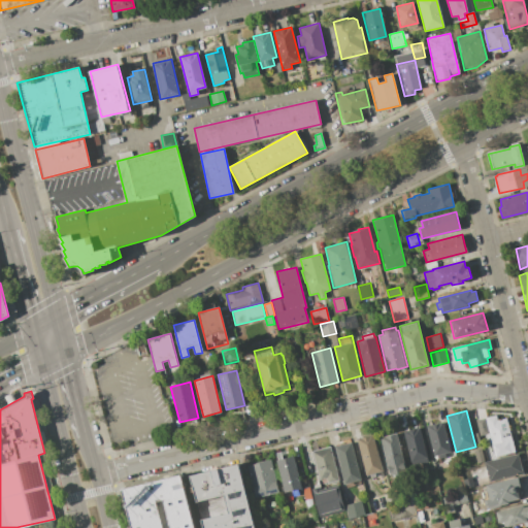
[(496,457),(486,418),(497,415),(499,420),(506,418),(516,452),(496,457)]
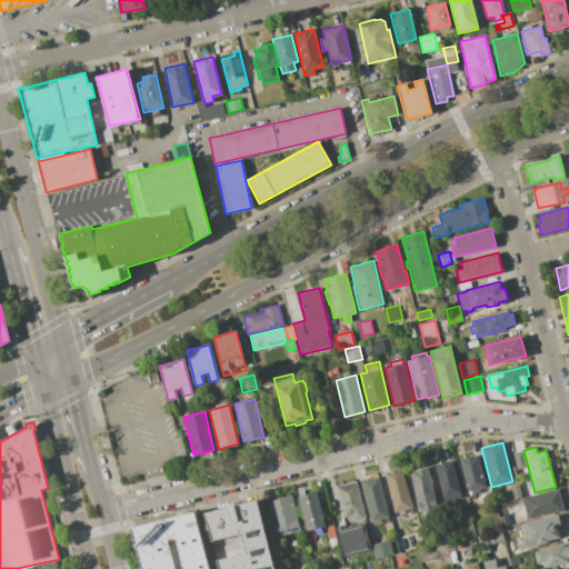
[(522,451),(526,467),(517,469),(513,453),(522,451)]
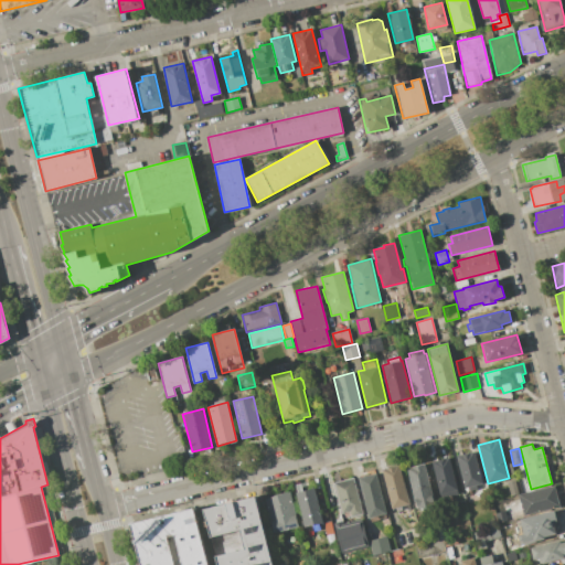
[(475,451),(482,484),(476,486),(477,489),(470,491),(469,488),(465,489),(456,456),(475,451)]
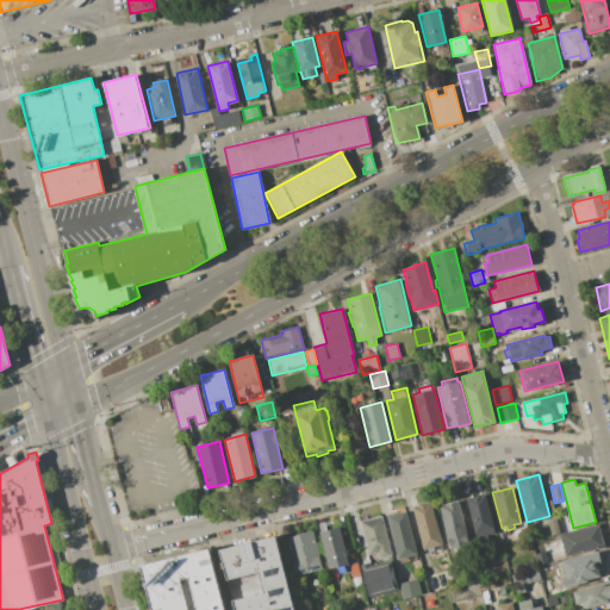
[(485,493),(496,534),(475,539),(466,498),(485,493)]
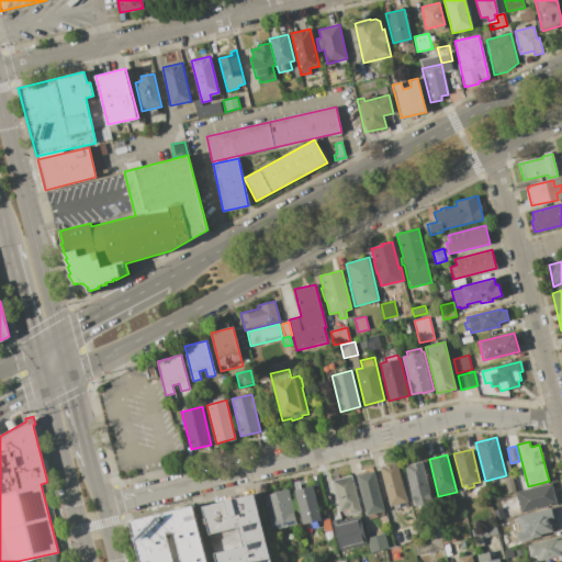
[(422,461),(431,499),(427,501),(428,503),(415,506),(404,465),(422,461)]
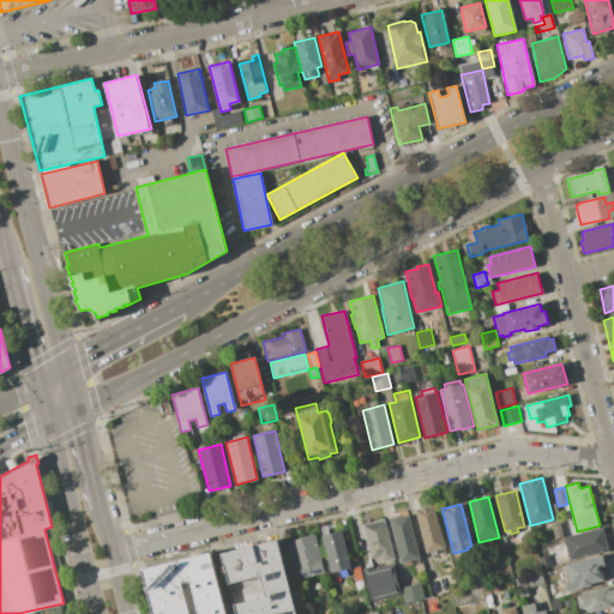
[(434,505),(445,548),(426,553),(415,510),(434,505)]
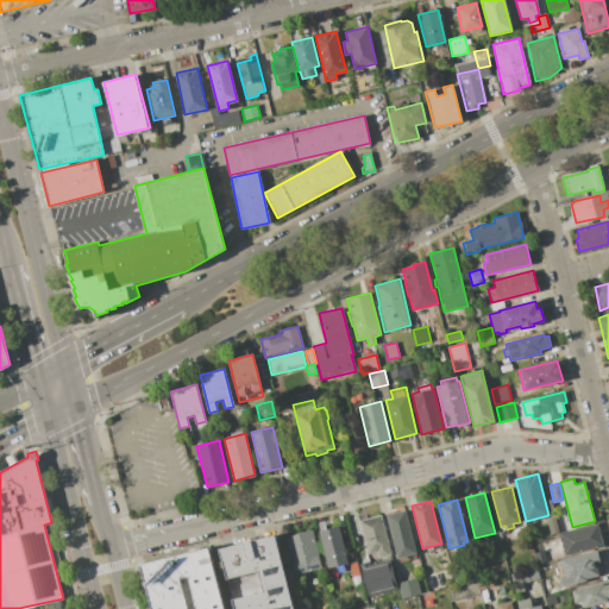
[(406,510),(416,553),(397,558),(387,515),(406,510)]
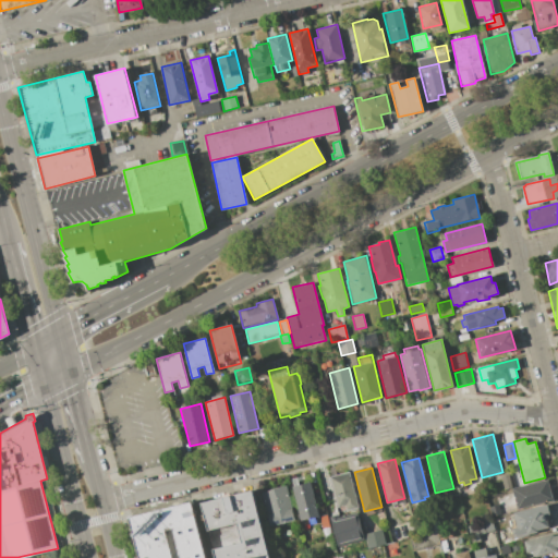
[(349,472),(359,508),(347,511),(344,506),(338,507),(330,476),(349,472)]
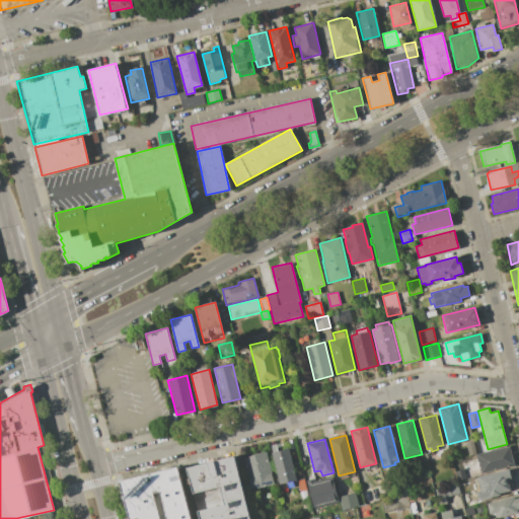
[(473,441),(476,454),(475,454),(468,456),(465,443),(473,441)]
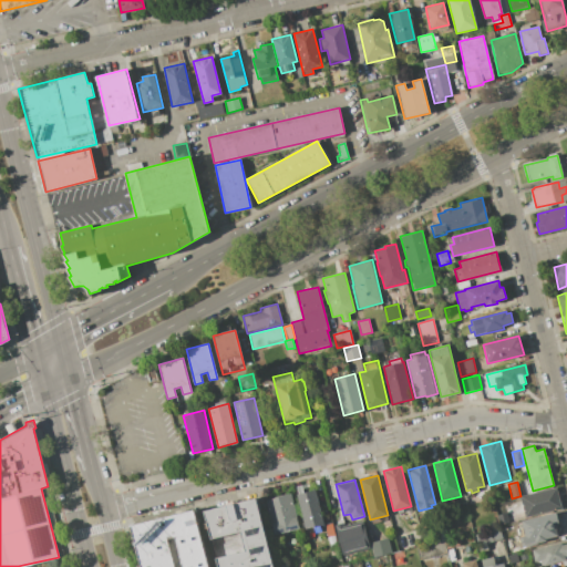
[(521,496),(556,487),(562,508),(525,517),(519,496),(521,496)]
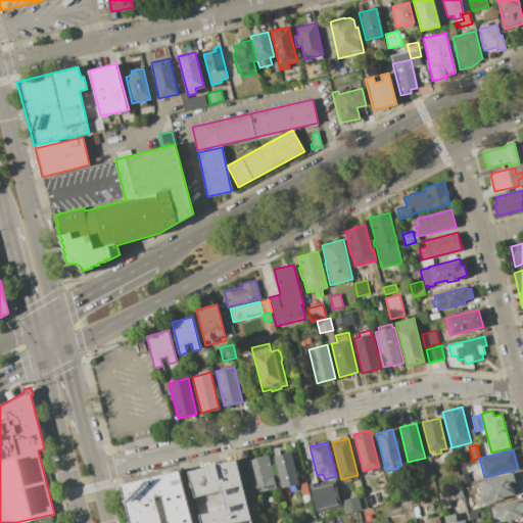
[(291,452),(299,484),(282,488),(273,456),(291,452)]
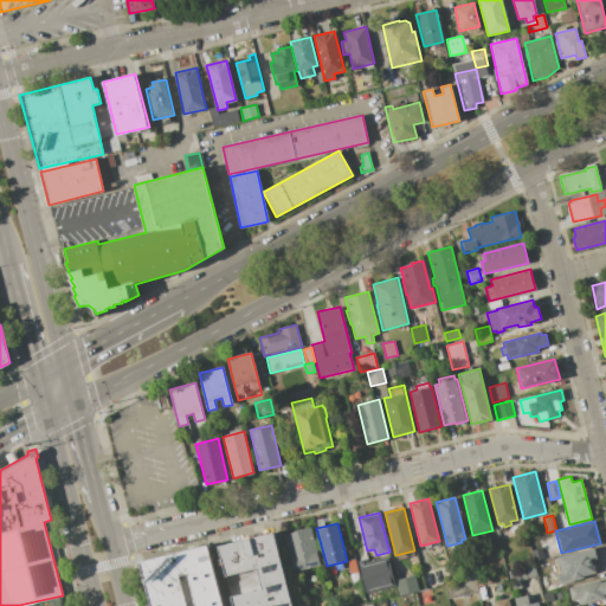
[(283,534),(310,527),(320,565),(292,572),(283,534)]
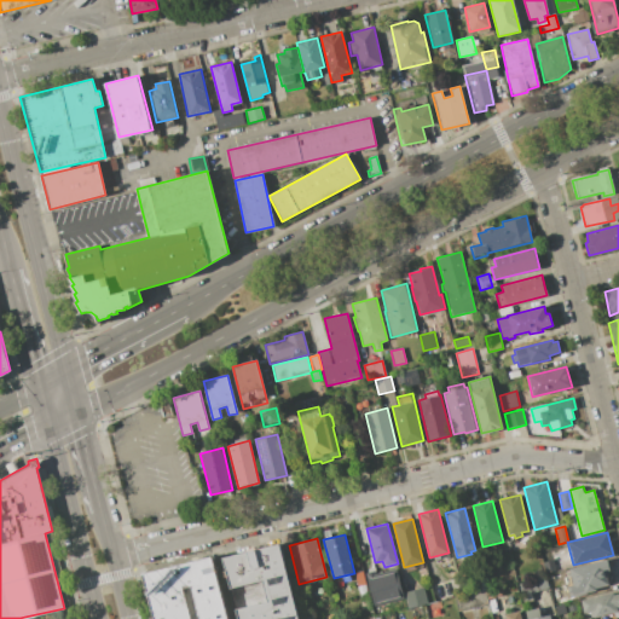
[(224,559),(279,544),(298,618),(237,618),(236,609),(267,601),(262,580),(231,589),(224,559)]
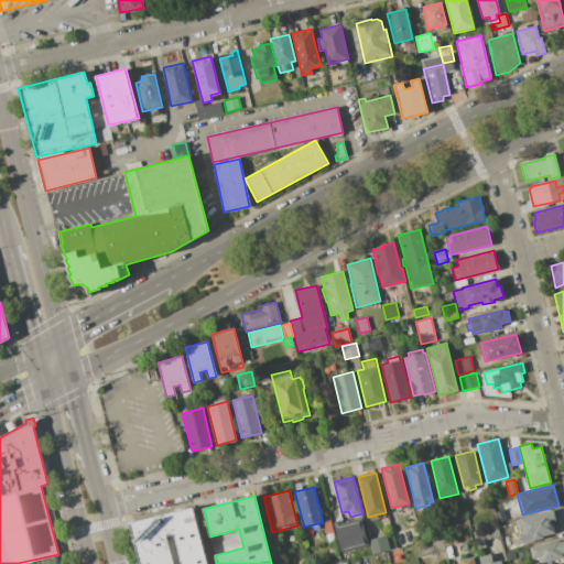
[(207,563),(193,507),(130,523),(140,563),(207,563)]
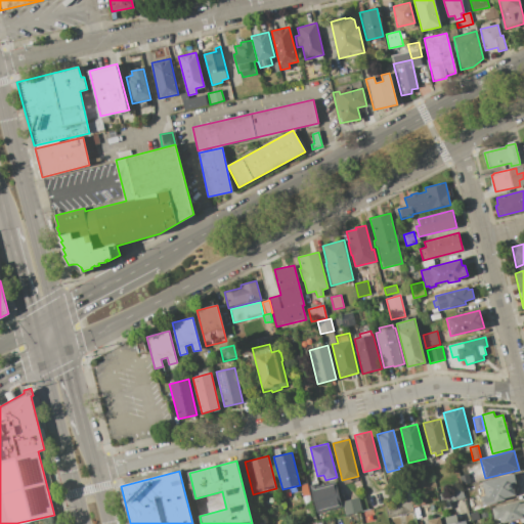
[(474,473),(476,482),(462,485),(460,476),(474,473)]
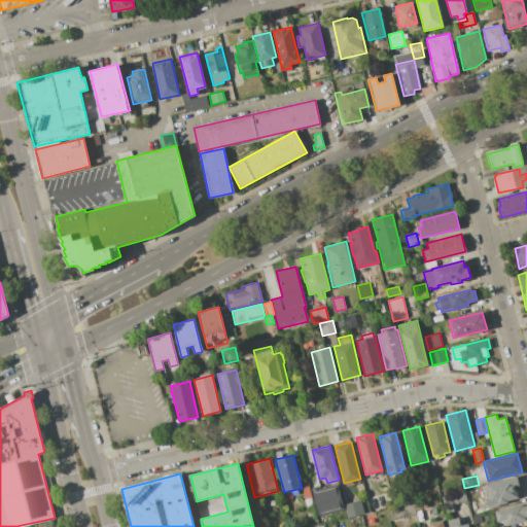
[(485,510),(483,500),(488,498),(485,485),(518,476),(520,486),(516,487),(519,498),(507,501),(508,503),(485,510)]
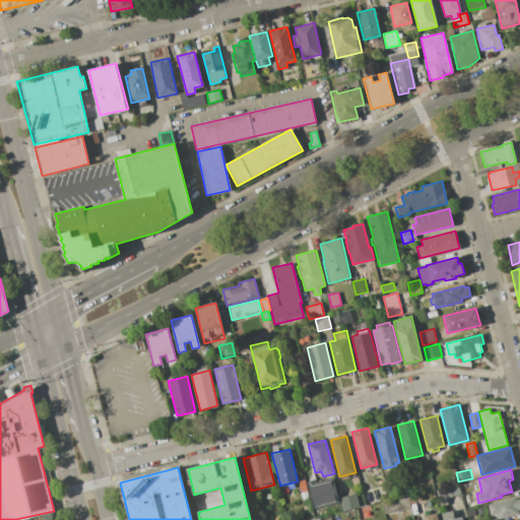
[(308,481),(312,508),(337,504),(333,477),(308,481)]
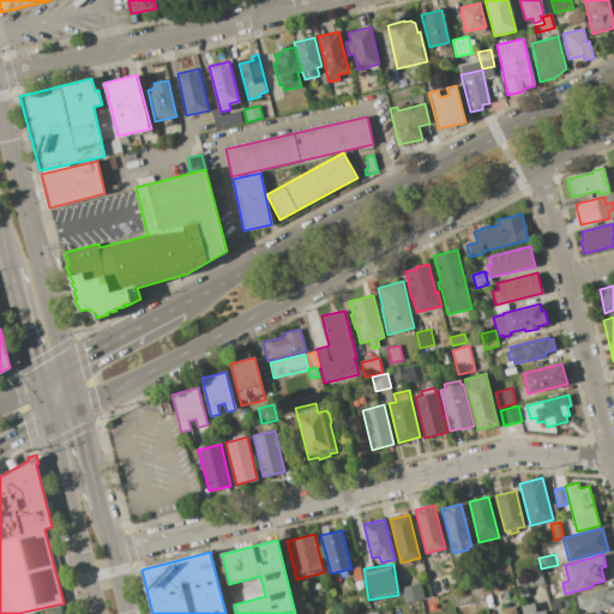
[(481,584),(473,587),(470,573),(482,571),(486,583),(481,584)]
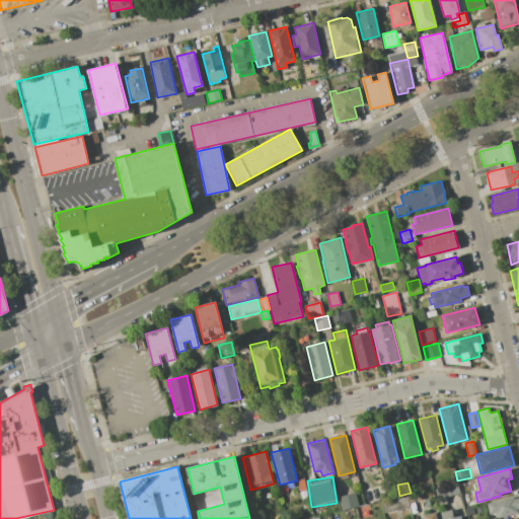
[(460,494),(445,498),(447,504),(439,506),(435,489),(457,484),(460,494)]
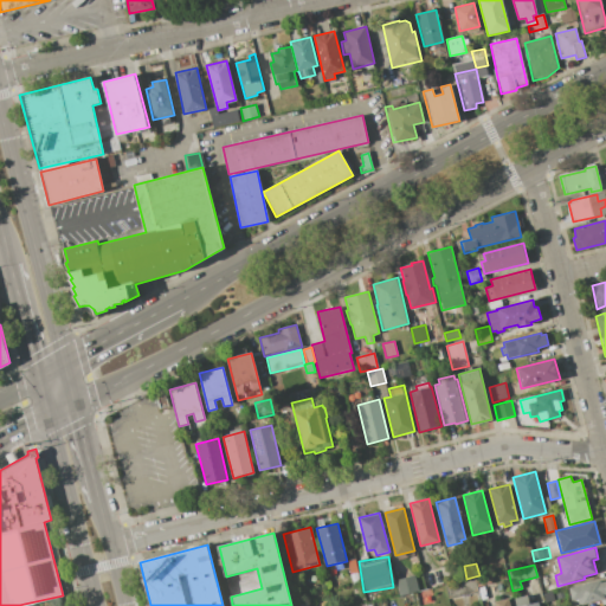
[(414,575),(418,591),(400,595),(395,580),(414,575)]
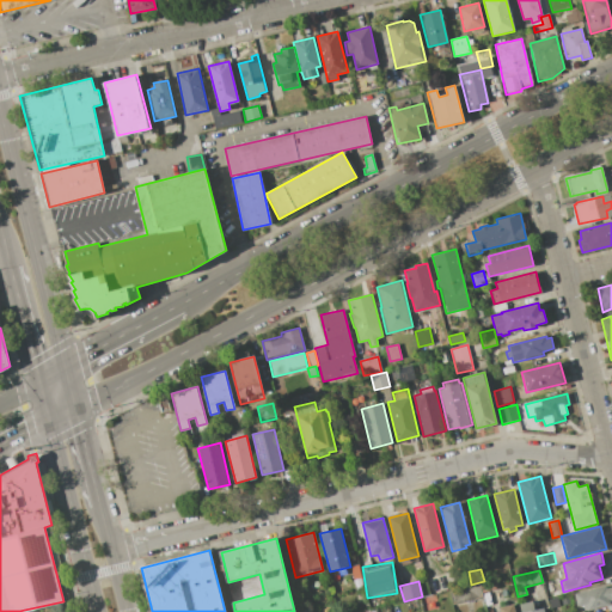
[(483,597),(453,605),(450,591),(471,585),(479,582),(483,597)]
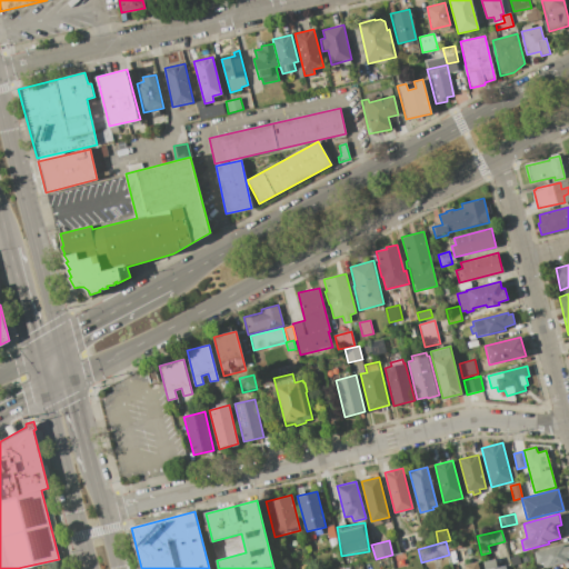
[(568,542),(568,568),(566,568),(563,563),(543,568),(542,562),(537,565),(533,551),(568,542)]
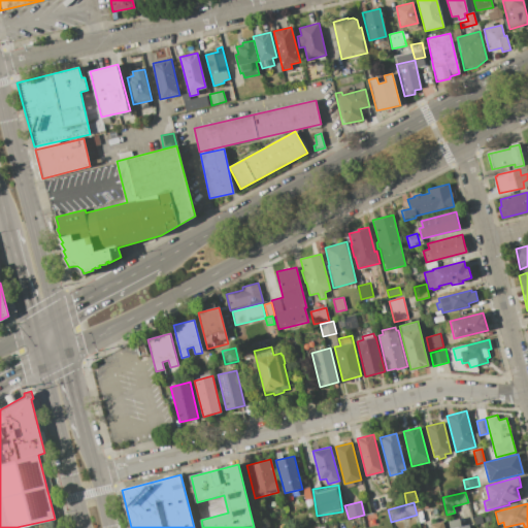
[(491,513),(493,520),(485,522),(483,514),(491,513)]
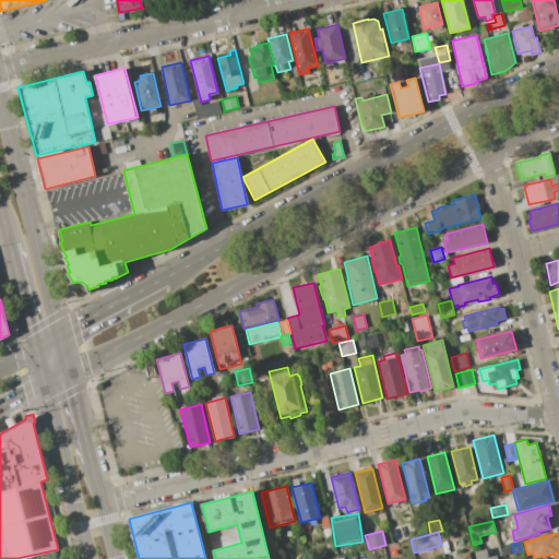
[(509,546),(512,558),(508,558),(502,558),(500,548),(509,546)]
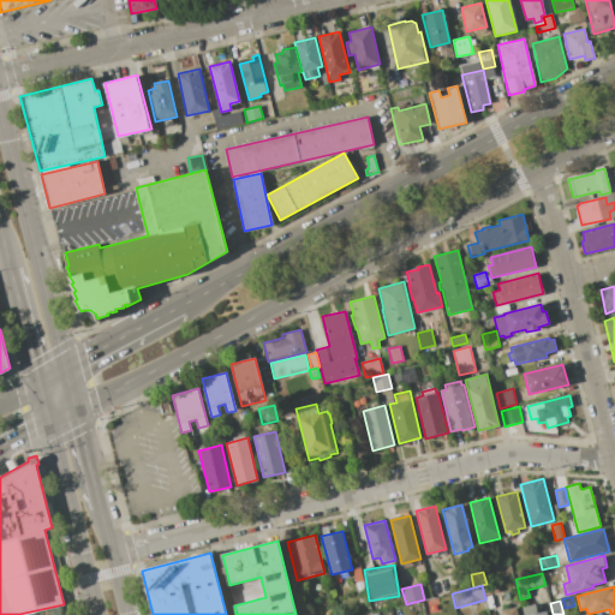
[(547,614),(523,614),(521,608),(536,604),(538,613),(547,610),(547,614)]
